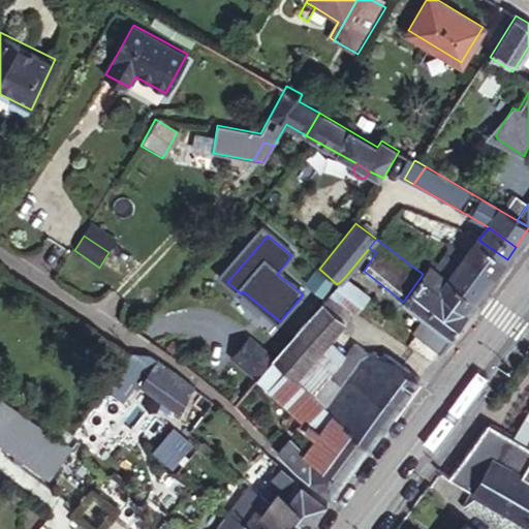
[(495,275),(507,259),(478,240),(467,254),(495,275)]
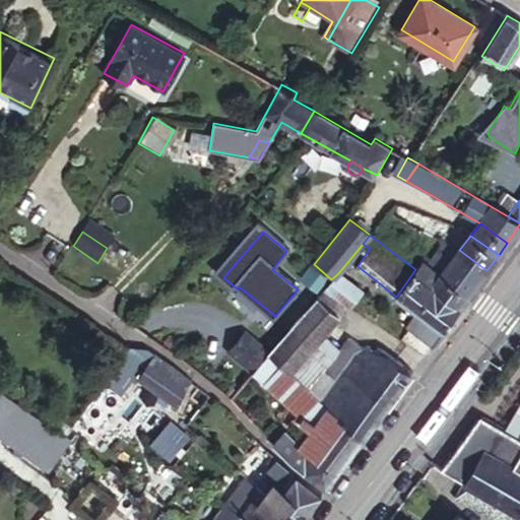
[(469,297),(486,270),(459,250),(449,243),(447,245),(442,242),(426,264),(469,297)]
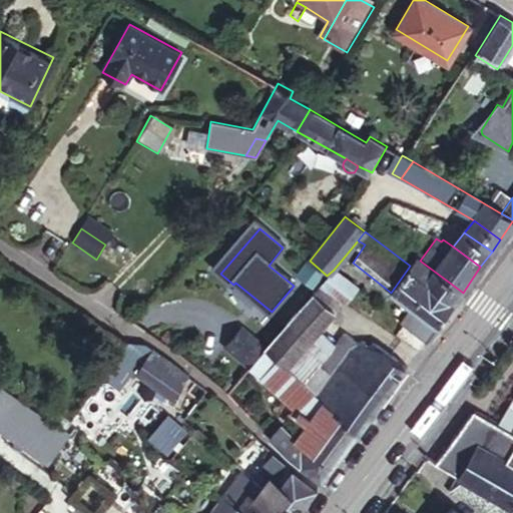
[(416,258),(410,266),(408,269),(455,306),(465,294),(463,293),(420,261),(416,258)]
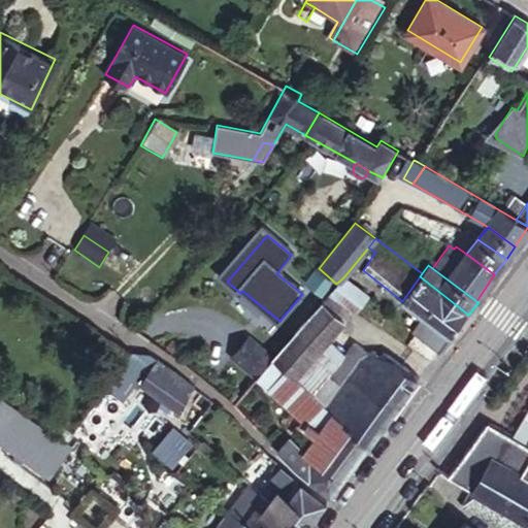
[(420,276),(402,301),(426,320),(449,336),(451,338),(468,315),(420,276)]
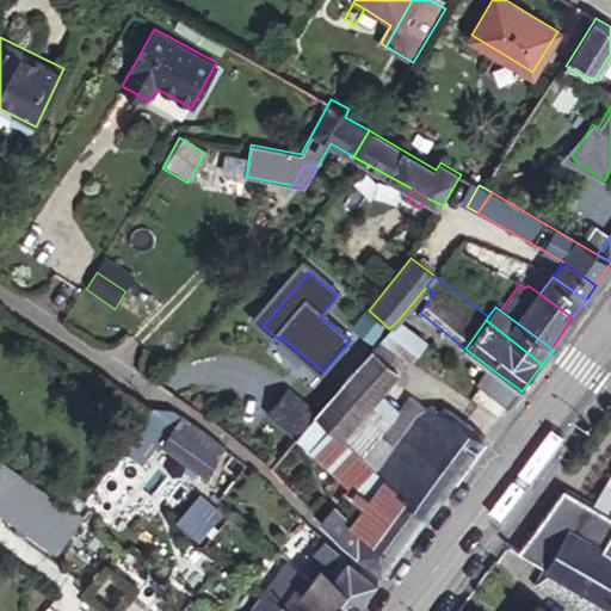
[(397,321),(389,328),(382,338),(408,356),(412,358),(425,340),(397,321)]
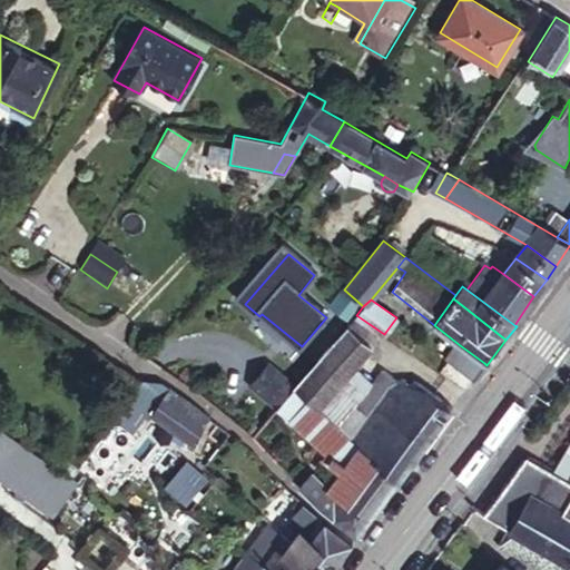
[(381,332),(356,315),(296,387),(318,406),(335,387),(381,332)]
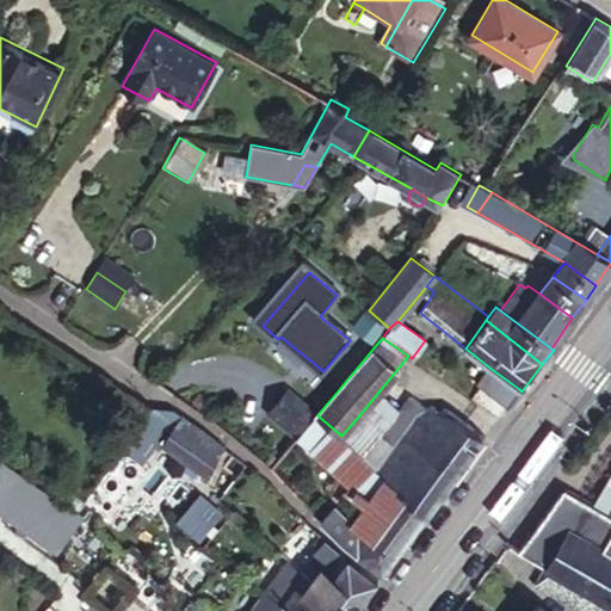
[(505,408),(519,389),(493,370),(479,388),(505,408)]
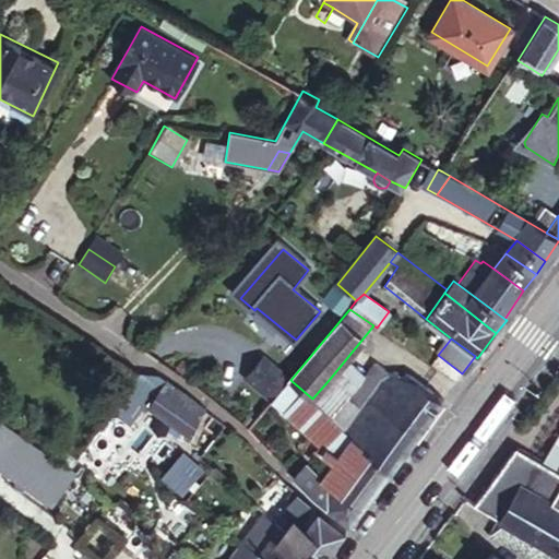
[(272,403),(287,384),(263,363),(245,383),(270,405),(272,403)]
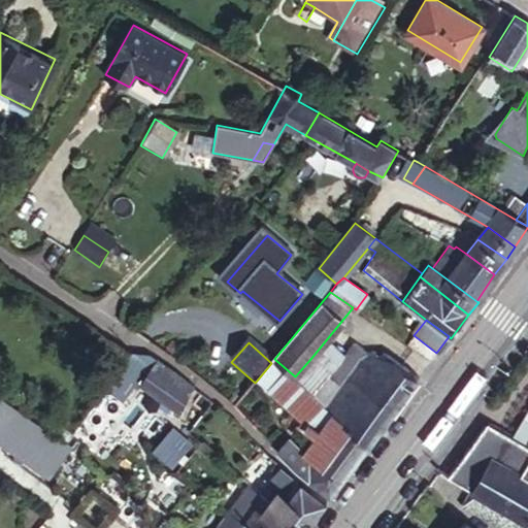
[(370,443),(418,380),(389,357),(386,360),(367,354),(353,343),(328,377),(326,376),(312,395),(370,443)]
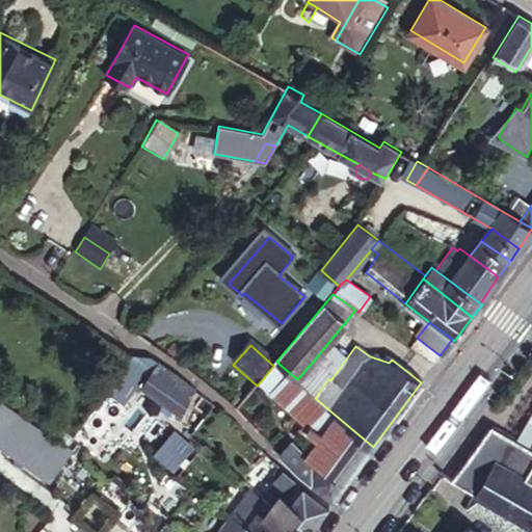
[(142,358),(126,358),(112,377),(170,419),(187,393),(159,370),(142,358)]
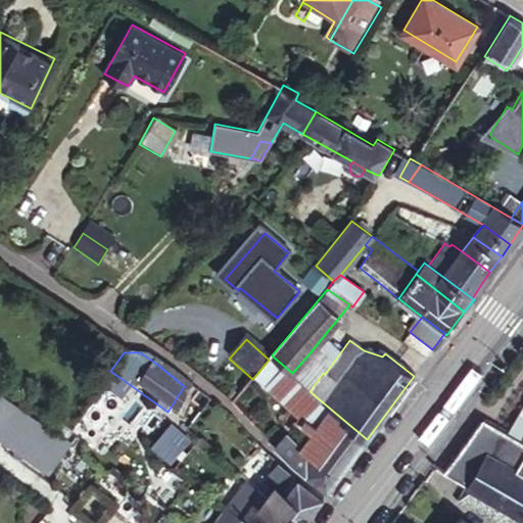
[(292,373),(272,355),(271,358),(310,391),(323,373),(325,370),(307,355),(292,373)]
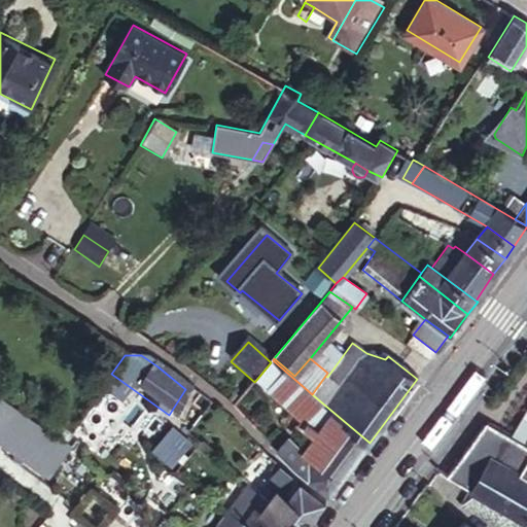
[(303,453),(340,482),(370,443),(312,394),(273,360),(271,362),(256,380),(303,419),(301,423),(315,436),(304,452),(303,453)]
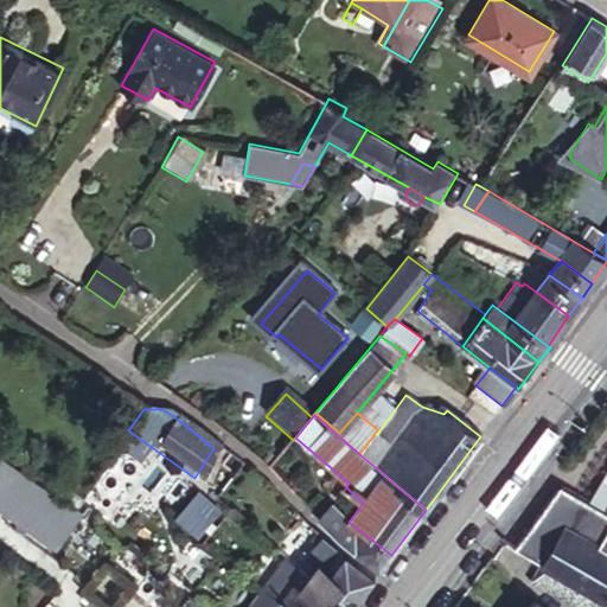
[(0,518),(48,553),(72,516),(0,465),(0,518)]
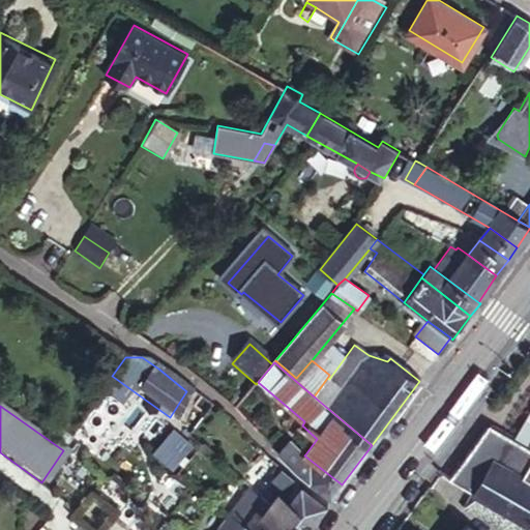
[(164,434),(146,457),(166,473),(184,448),(164,434)]
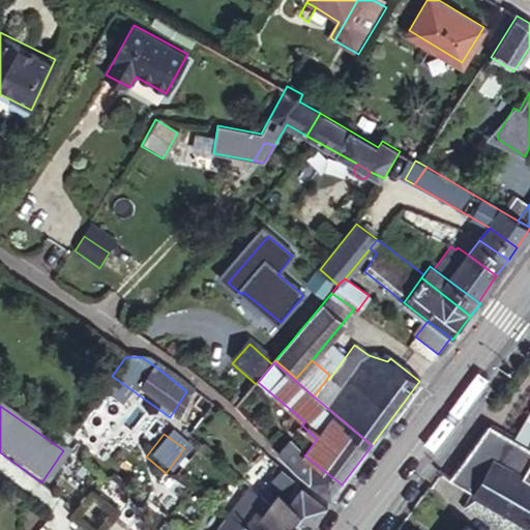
[(288,440),(278,452),(333,496),(342,484),(304,455),(305,454),(288,440)]
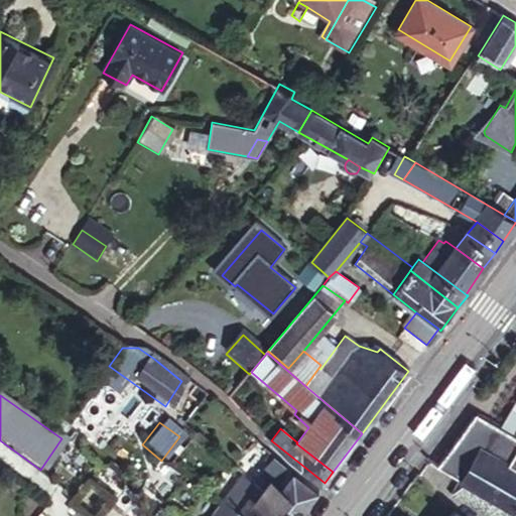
[(444,457),(436,469),(464,484),(485,497),(512,513),(513,511),(515,512),(515,470),(515,468),(515,460),(502,452),(498,459),(461,435),(450,448),(446,445),(440,455),(444,457)]
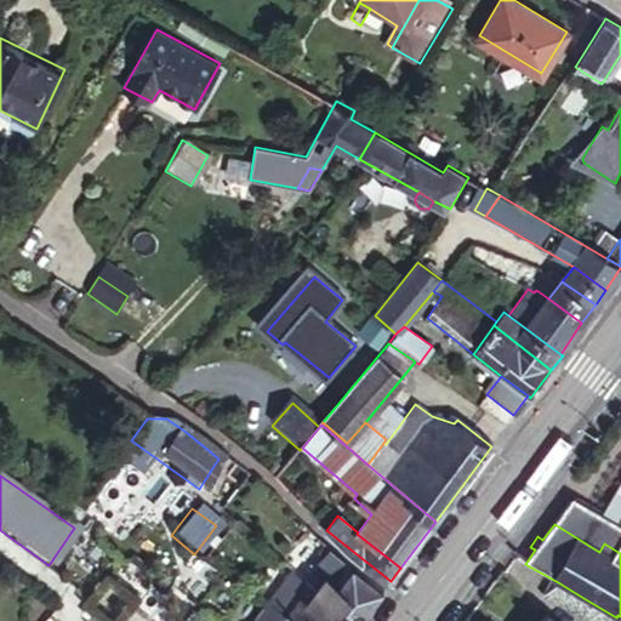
[(353,620),(374,594),(317,550),(312,556),(318,562),(307,577),(320,586),(314,594),(348,620),(353,620)]
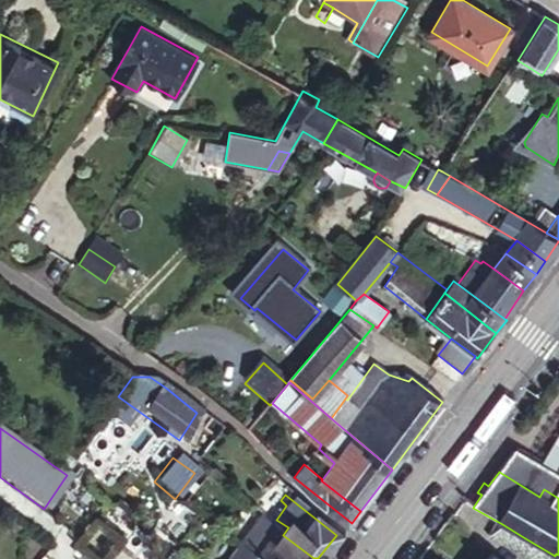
[(313,558),(283,535),(256,514),(233,544),(252,558),(265,558),(266,558),(269,558),(313,558)]
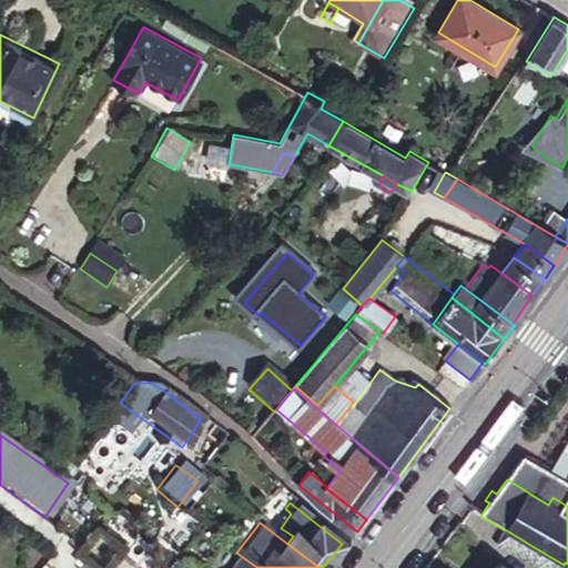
[(534,547),(510,533),(500,548),(535,567),(561,567),(564,565),(534,547)]
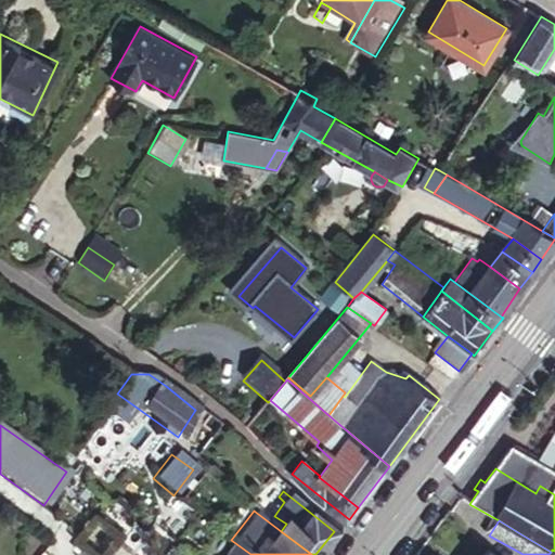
[(215,529),(223,534),(228,528),(220,521),(216,527),(215,529)]
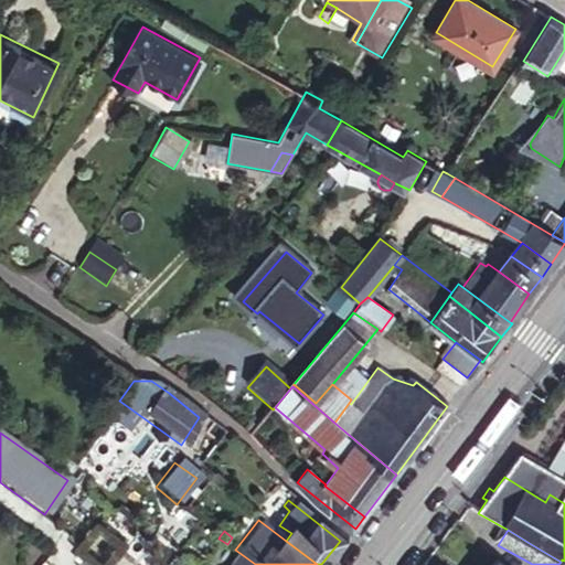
[(272,564),(269,564),(268,564),(255,564),(235,550),(235,548),(222,564),(212,564),(211,564),(272,564)]
